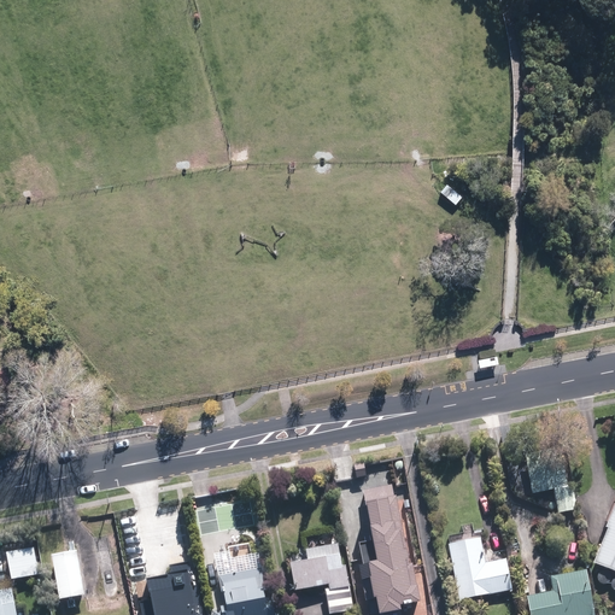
[(478,362),(497,358),(496,350),(476,355),(478,362)]
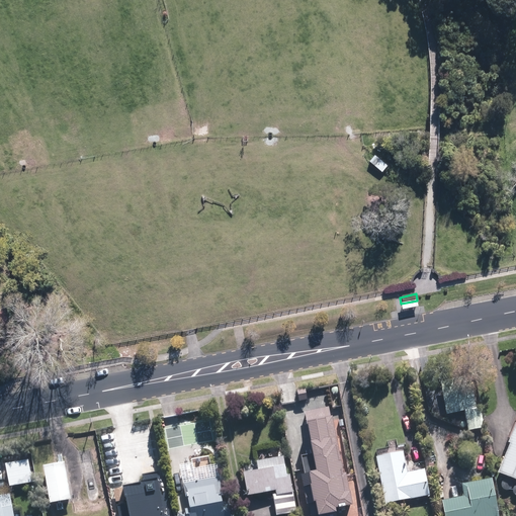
[(482,426),(470,376),(438,383),(445,413),(465,409),(469,429),(482,426)]
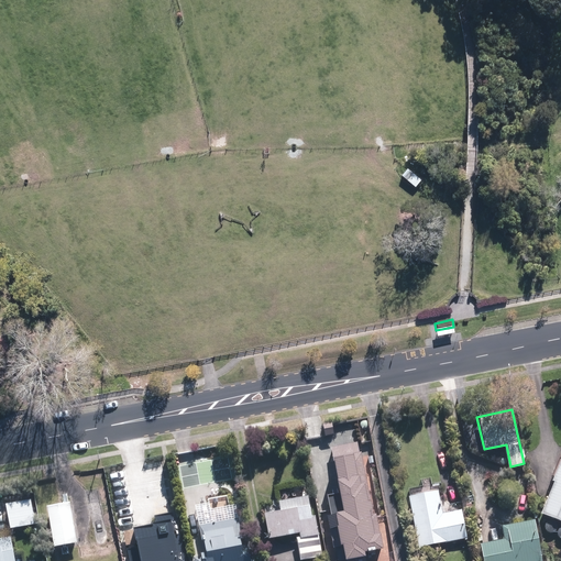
[(560,451),(550,477),(554,480),(541,512),(560,519),(560,451)]
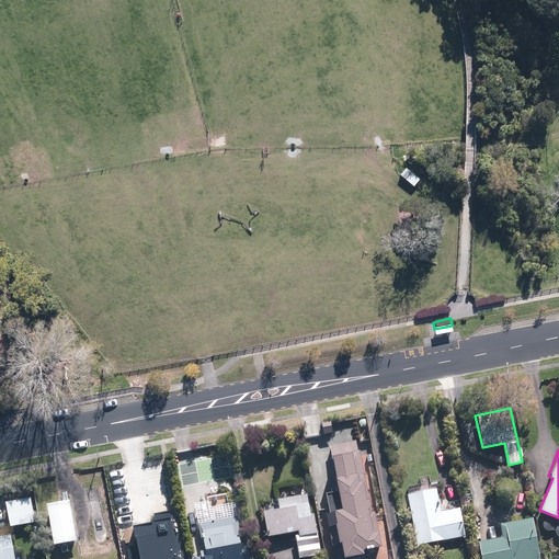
[(436,485),(407,489),(417,545),(465,536),(459,503),(440,508),(436,485)]
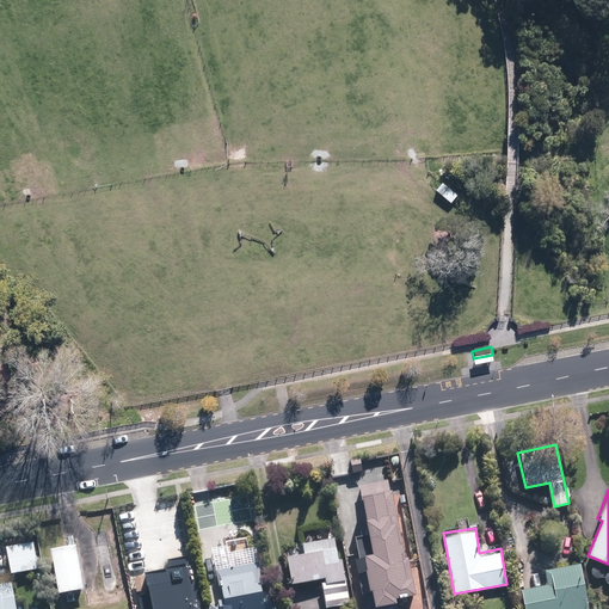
[(345,603),(334,535),(281,545),(287,586),(319,580),(323,607),(345,603)]
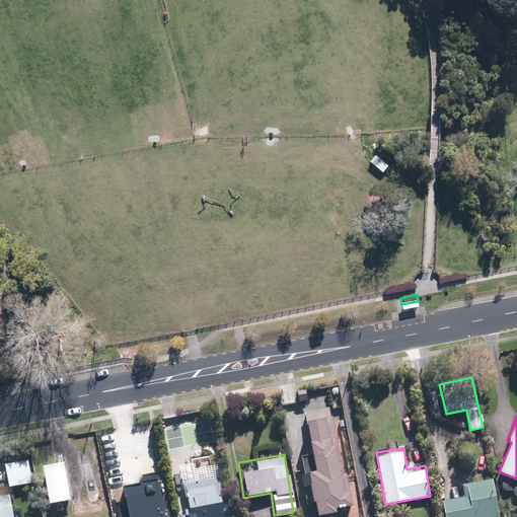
[(27,458),(5,461),(9,486),(31,483),(27,458)]
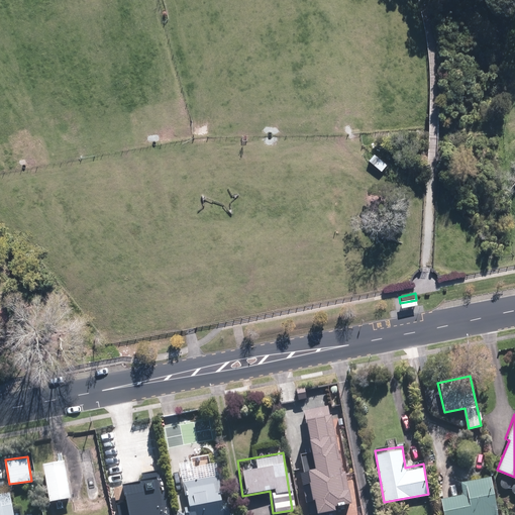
[(64,459),(43,464),(49,502),(71,498),(64,459)]
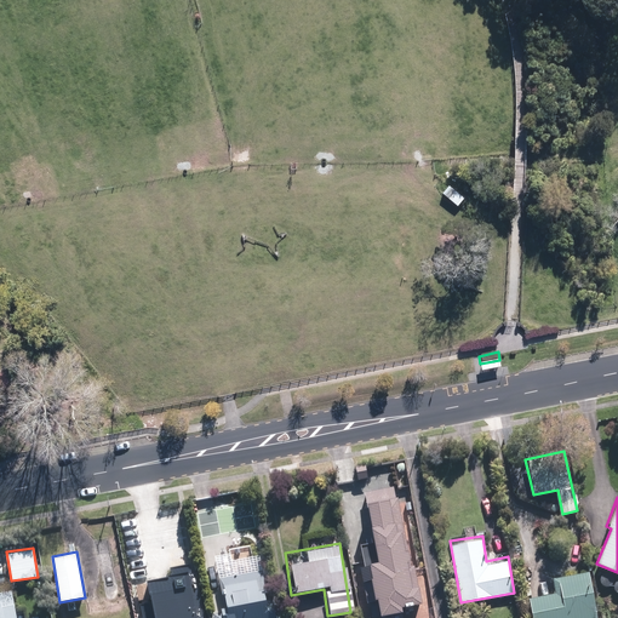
[(261,570),(218,577),(224,612),(210,614),(210,617),(276,617),(274,601),(267,604),(261,570)]
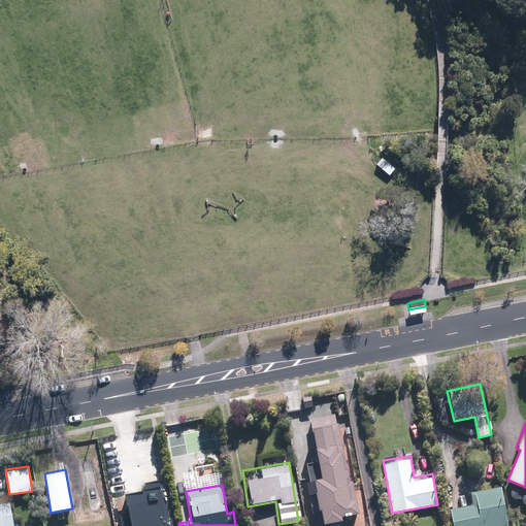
[(449,508),(452,525),(505,525),(499,488),(469,493),(471,504),(449,508)]
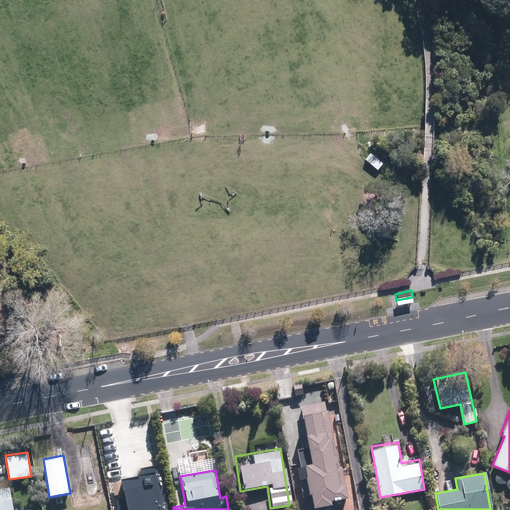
[(15,509),(11,487),(0,489),(0,509),(15,509)]
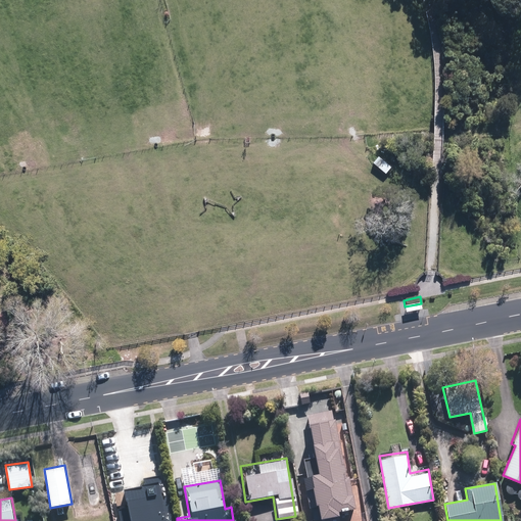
[(175,520),(172,501),(136,507),(138,520),(137,520),(175,520)]
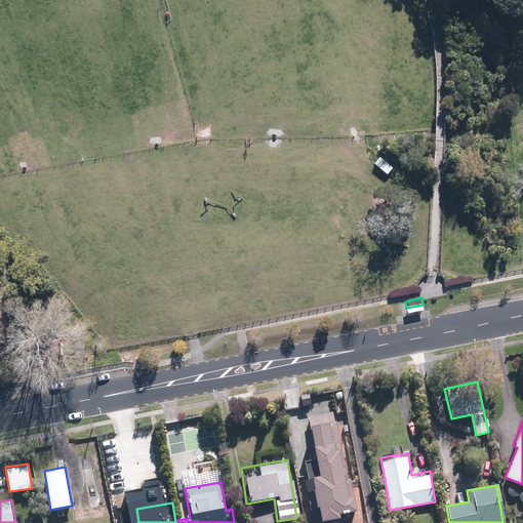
[(366,522),(363,505),(348,508),(350,522),(366,522)]
